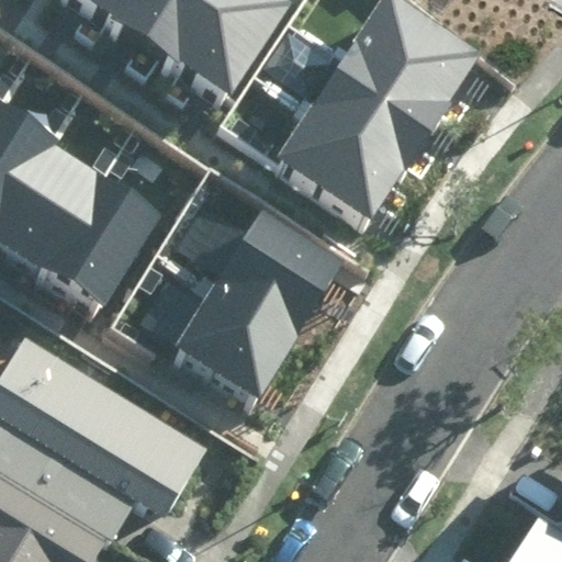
[(88,0),(233,96),(294,3),(289,0),(88,0)]
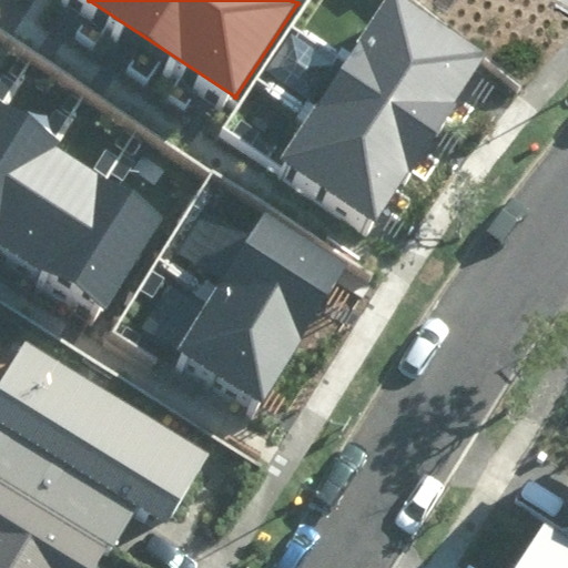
[(406,0),(385,0),(282,160),(377,222),(488,53),(406,0)]
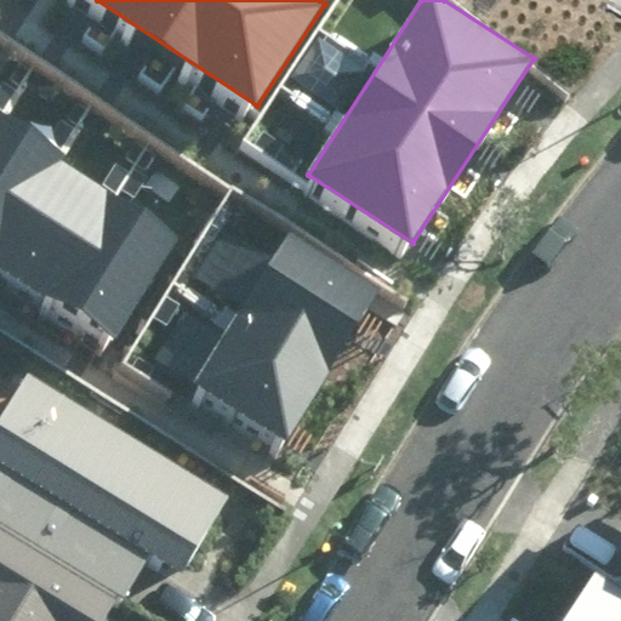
[(0,262),(117,336),(194,215),(142,182),(134,197),(0,113),(0,262)]
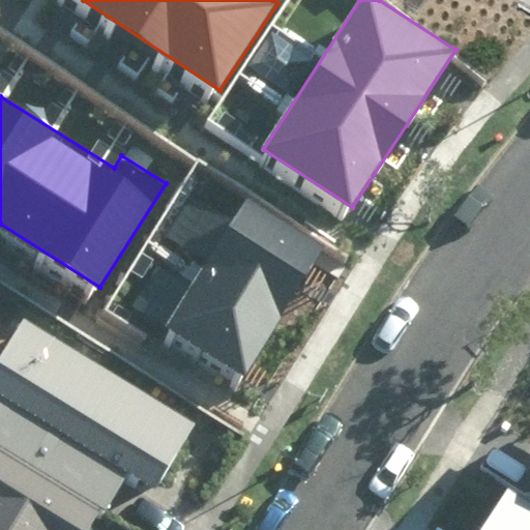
[(325,247),(245,198),(165,327),(244,376),(325,247)]
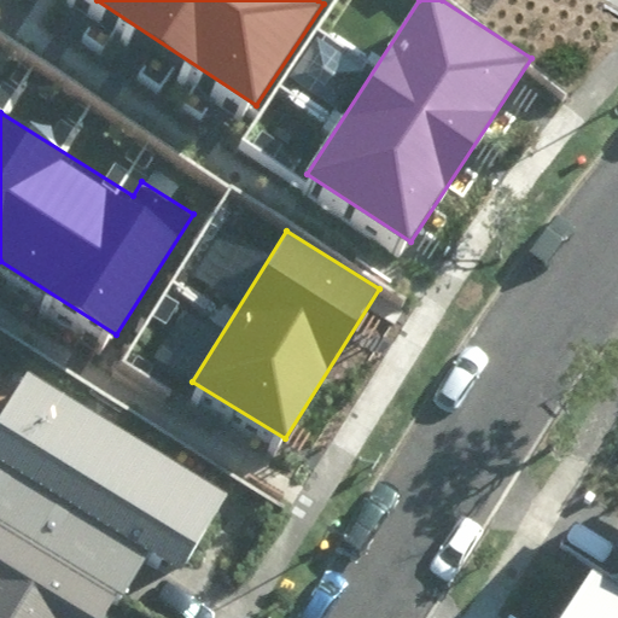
[(229,495),(28,373),(0,419),(0,523),(124,598),(151,554),(182,573),(229,495)]
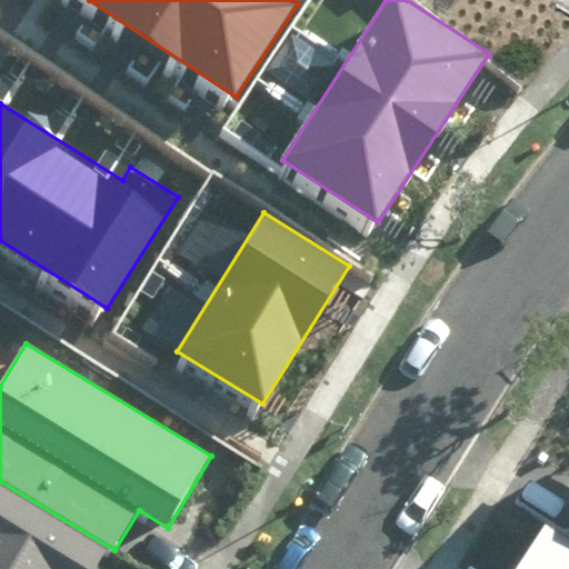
[(100,568),(111,550),(0,485),(0,568),(100,568)]
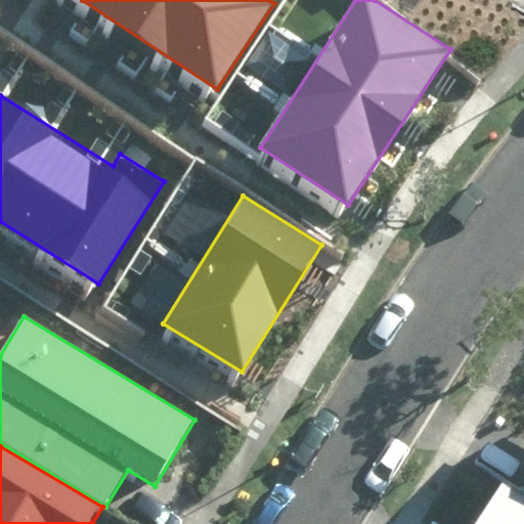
[(523,523),(523,514),(494,496),(476,523),(523,523)]
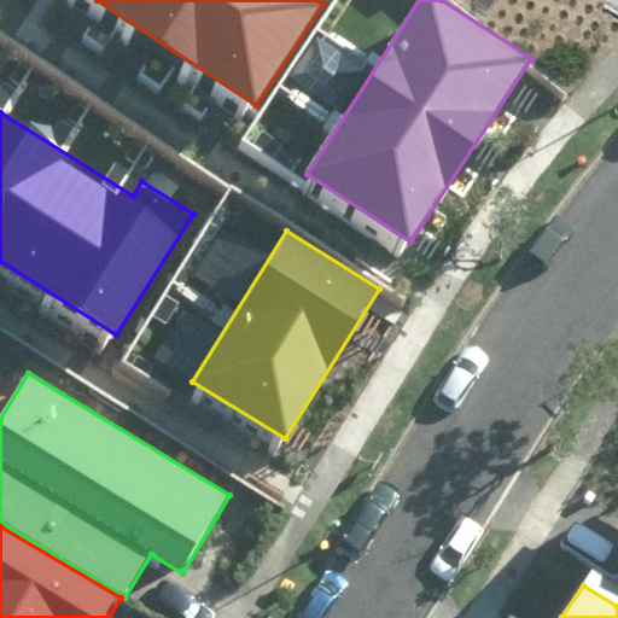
All buildings are outlined.
